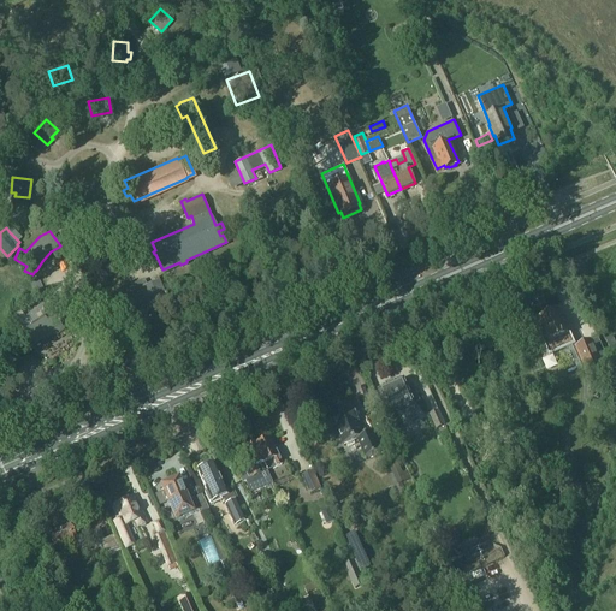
[(35,292),(45,289),(39,274),(29,278),(35,292)]
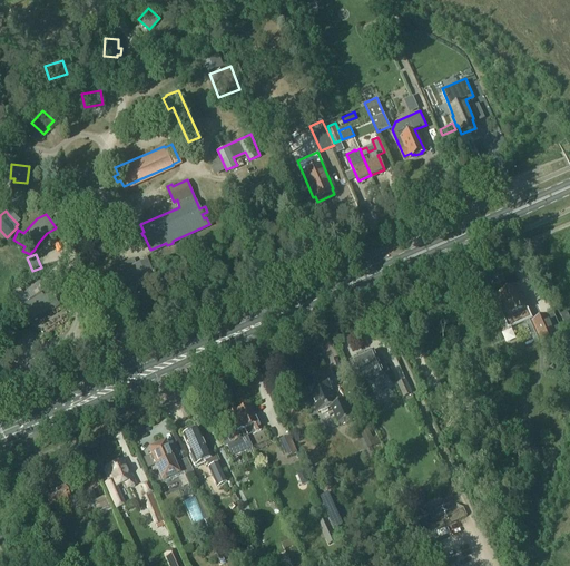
[(105,281),(99,284),(104,296),(110,293),(111,295),(128,289),(129,291),(130,291),(133,291),(135,291),(136,290),(136,288),(136,285),(139,284),(155,279),(153,273),(154,273),(153,272),(158,270),(153,256),(147,259),(146,254),(141,256),(143,260),(136,263),(133,256),(124,260),(128,270),(112,276),(110,270),(102,273),(105,280),(105,281)]
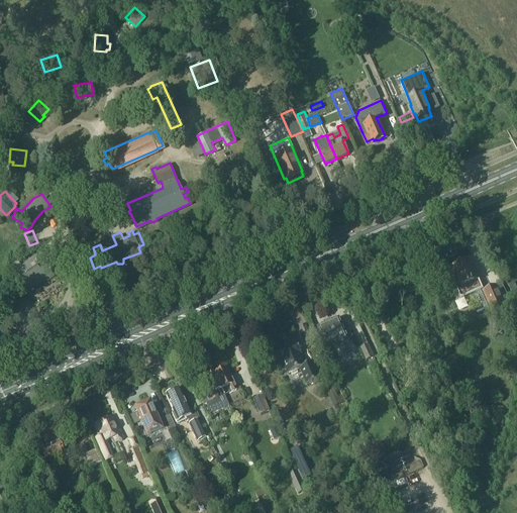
[(34,254),(20,264),(25,271),(35,264),(38,262),(37,260),(34,254)]
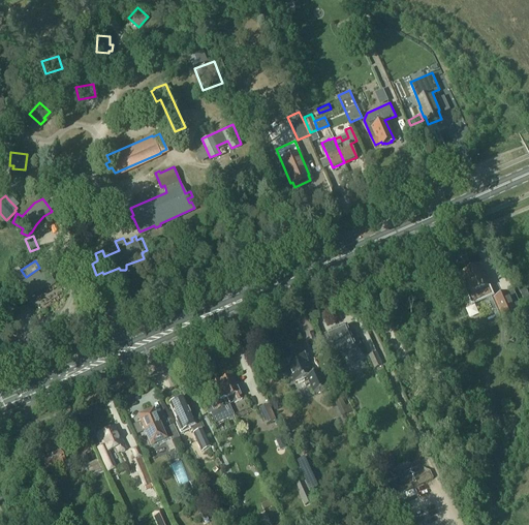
[(58,278),(56,275),(58,274),(53,267),(47,271),(54,280),(58,278)]
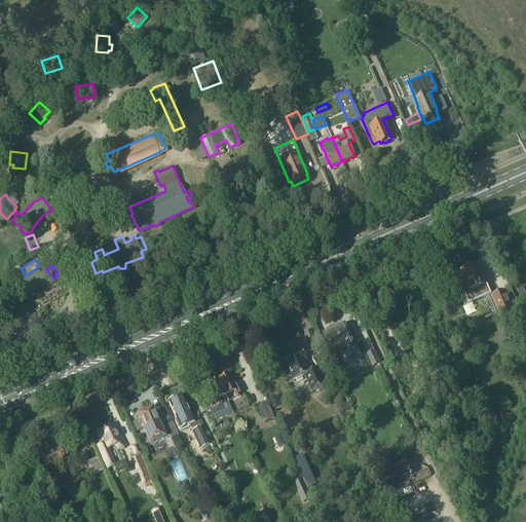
[(464,280),(460,282),(468,301),(485,294),(491,291),(488,283),(485,275),(482,277),(477,266),(468,269),(466,267),(462,269),(462,272),(461,272),(464,280)]
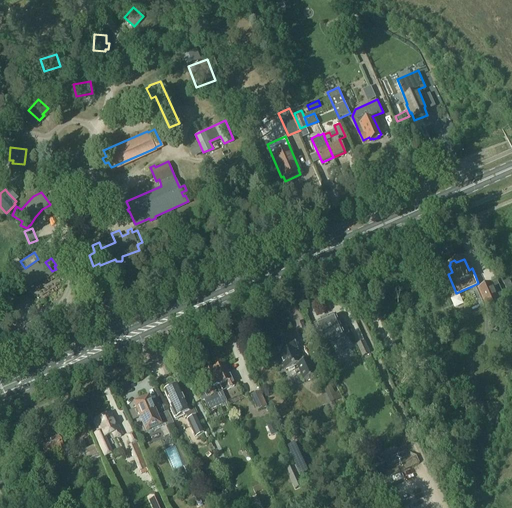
[(45,262),(45,261),(37,266),(36,263),(24,270),(21,266),(16,269),(27,287),(45,276),(46,277),(53,273),(52,271),(45,262)]
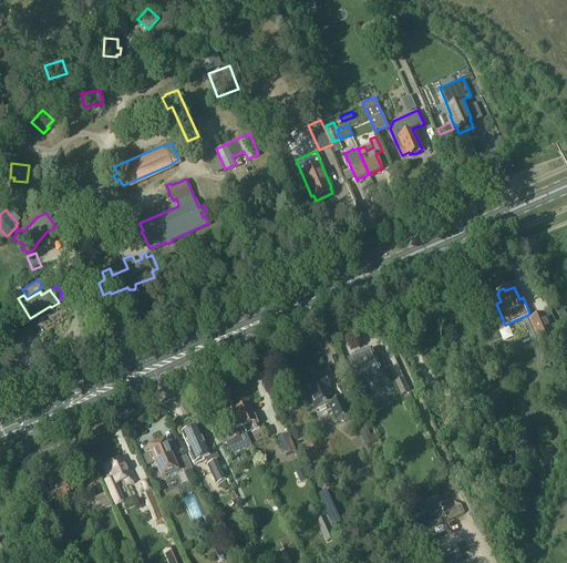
[(566,314),(564,308),(557,310),(560,318),(566,315),(566,314)]
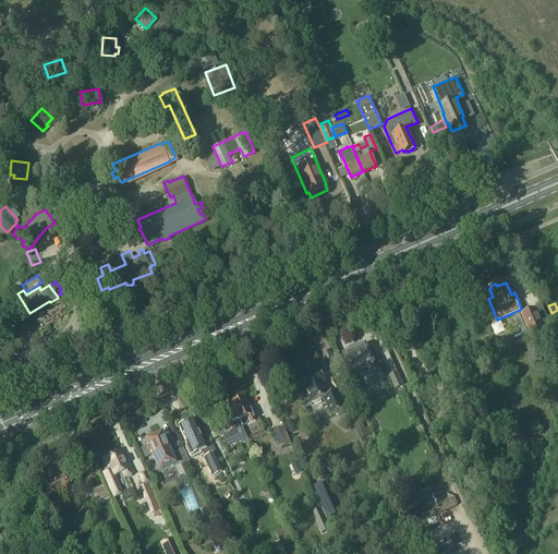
[(521,311),(520,311),(529,332),(530,333),(531,332),(544,326),(535,306),(535,304),(522,310),(521,311)]
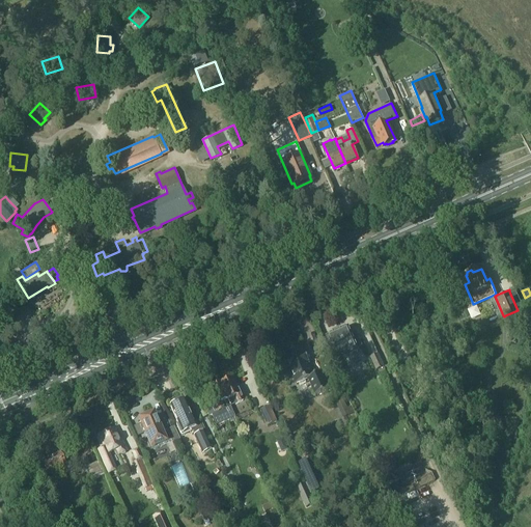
[(347,326),(327,335),(337,357),(358,349),(355,340),(359,338),(356,331),(351,333),(347,326)]
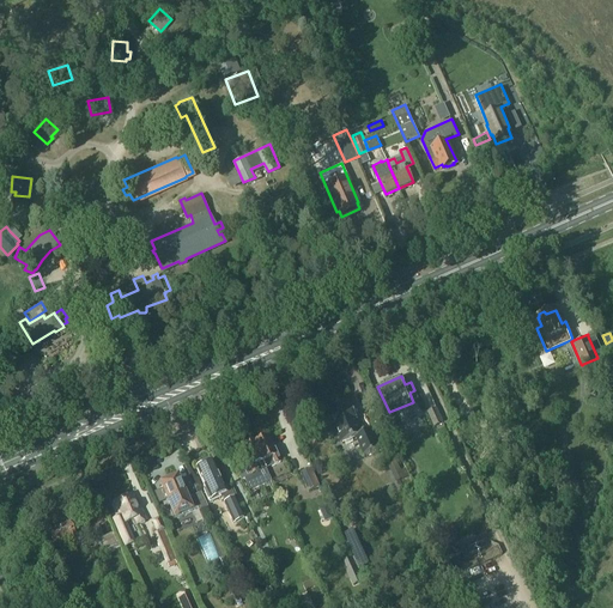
[(371,427),(363,431),(356,417),(357,415),(353,407),(352,407),(349,399),(327,408),(341,442),(356,435),(364,454),(380,447),(371,427)]
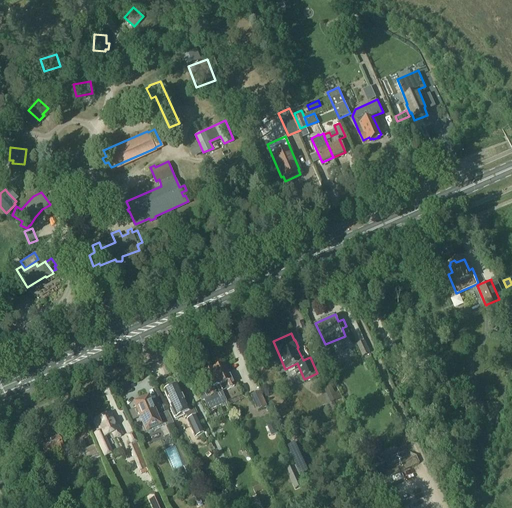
[(357,342),(363,355),(370,351),(365,338),(357,342)]
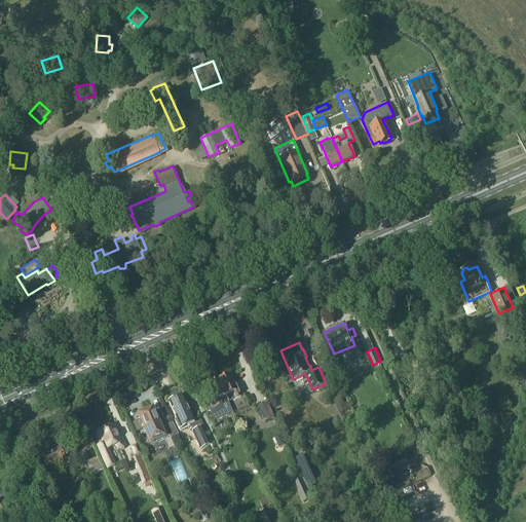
[(230,373),(218,379),(227,400),(234,397),(235,398),(240,396),(230,373)]
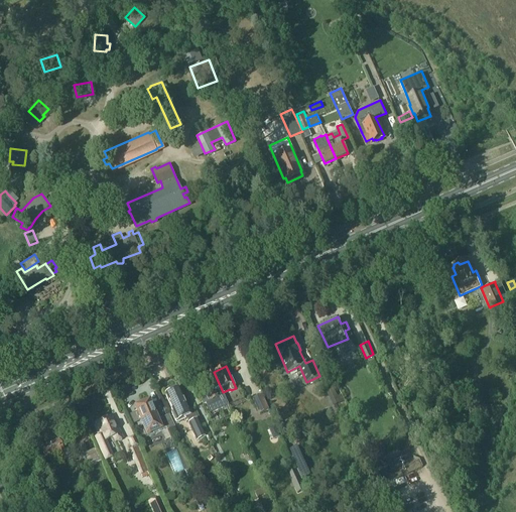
[(207,385),(198,389),(203,401),(205,400),(210,410),(216,408),(222,405),(228,402),(223,392),(214,372),(202,376),(207,385)]
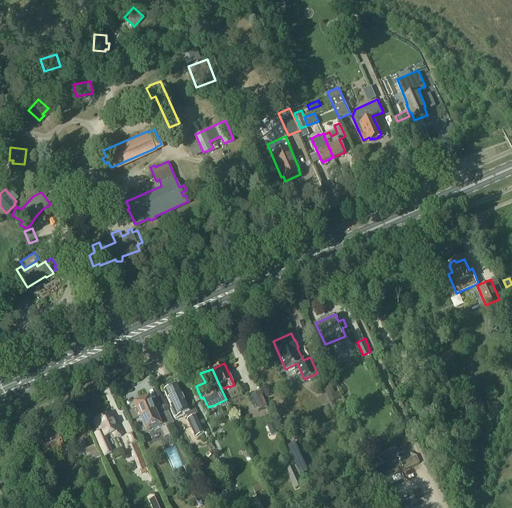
[(186,417),(194,435),(203,431),(192,406),(192,407),(187,409),(185,404),(176,383),(163,388),(171,406),(169,407),(173,417),(184,412),(186,417)]
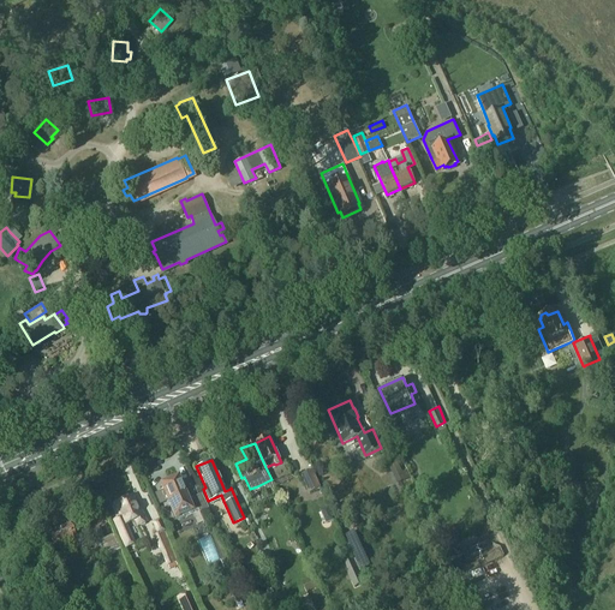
[(300,472),(309,491),(321,486),(312,467),(300,472)]
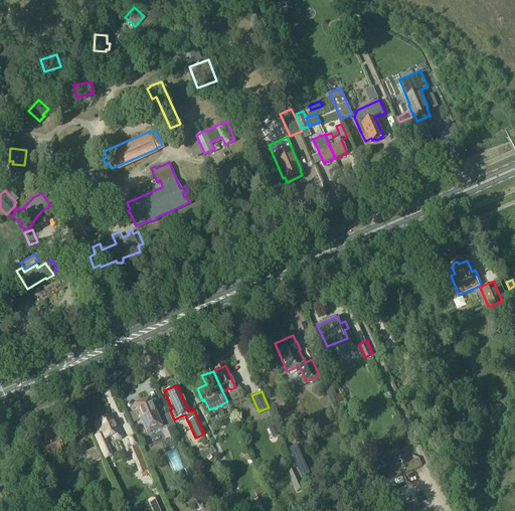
[(168,411),(155,417),(148,400),(134,406),(147,434),(160,428),(159,426),(165,423),(167,427),(174,423),(168,411)]
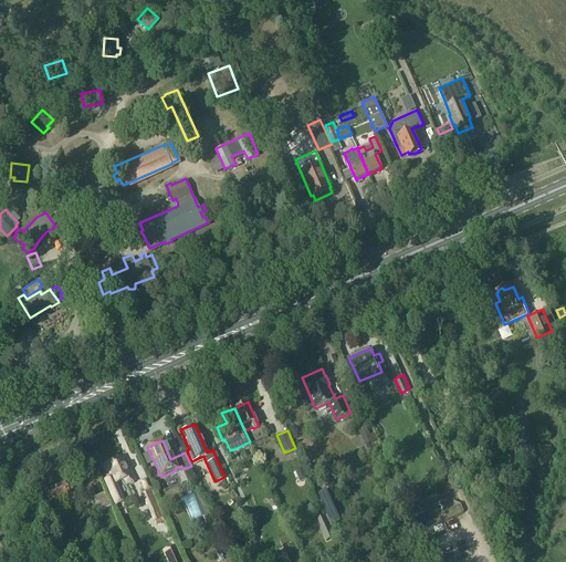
[(122,456),(106,462),(112,475),(104,478),(115,501),(123,498),(115,480),(124,477),(126,481),(134,478),(129,466),(126,467),(122,456)]
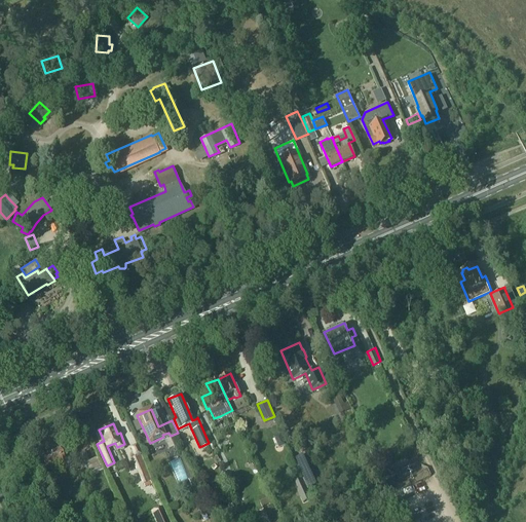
[(137,441),(129,444),(134,454),(134,455),(141,452),(142,452),(137,441)]
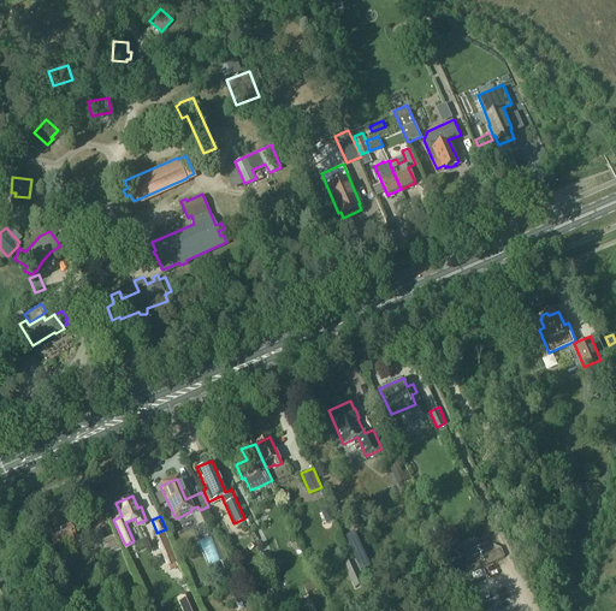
[(47,534),(53,549),(75,539),(69,525),(47,534)]
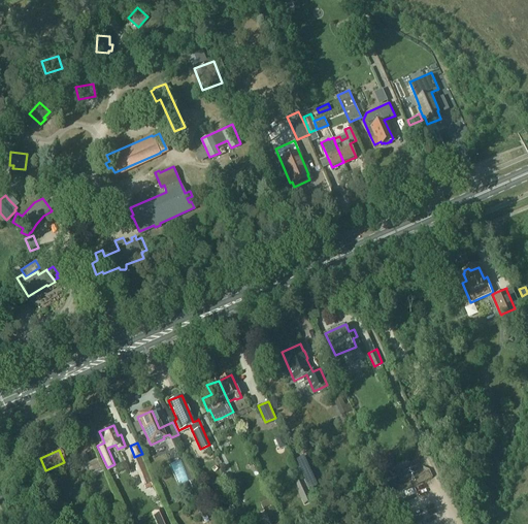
[(104,469),(98,456),(90,460),(86,451),(71,457),(75,467),(81,464),(83,466),(88,464),(92,475),(104,469)]
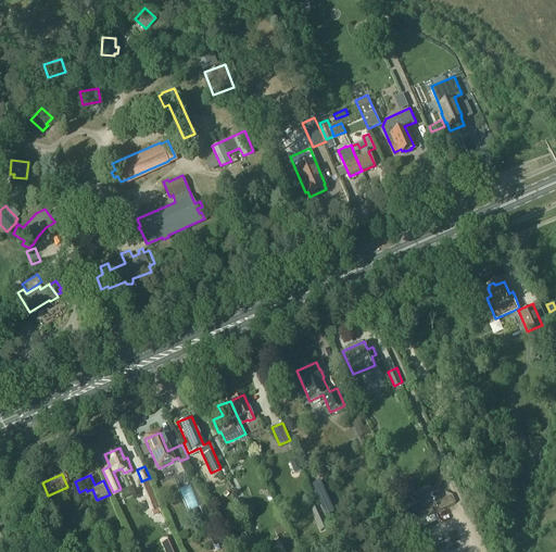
[(433,497),(428,484),(415,489),(420,503),(433,497)]
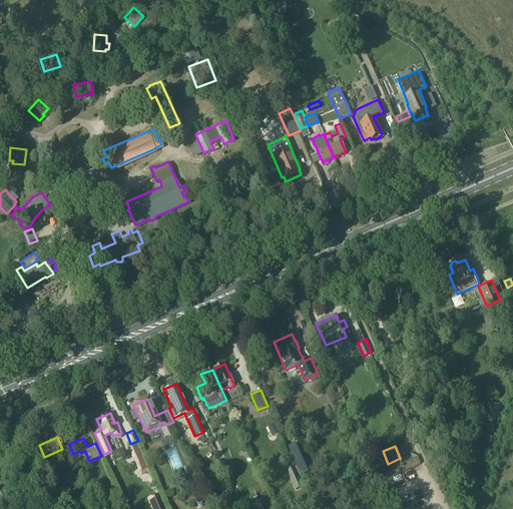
[(140,449),(132,453),(135,461),(144,458),(140,449)]
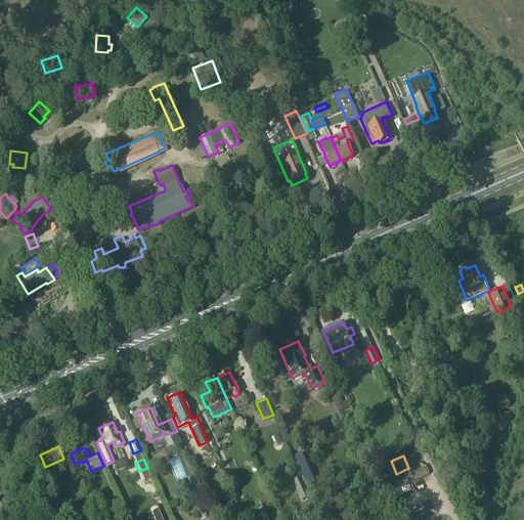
[(292,478),(302,499),(310,494),(301,474),(292,478)]
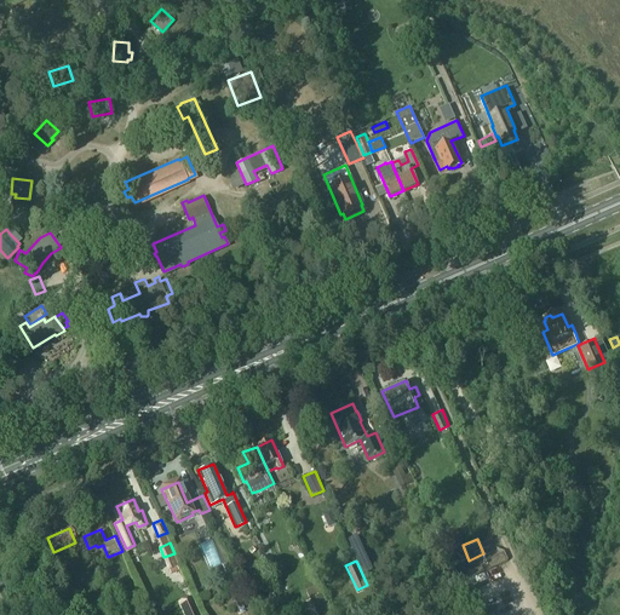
[(184,614),(199,614),(189,595),(178,599),(184,614)]
